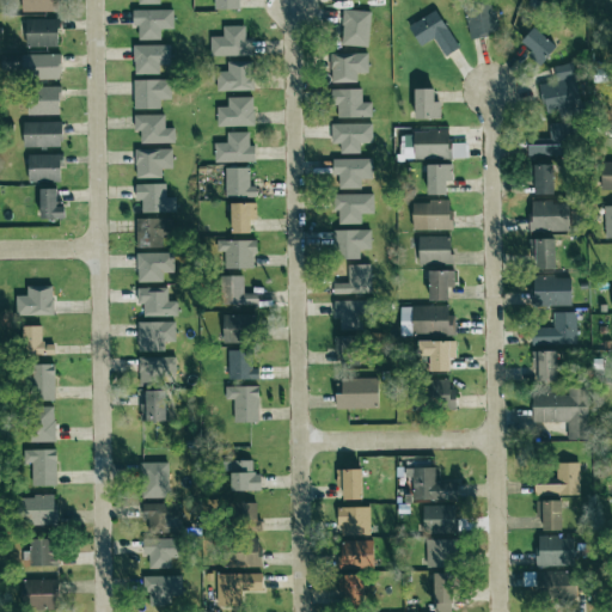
[(60,0),(22,0),(22,11),(60,12),(60,0)]
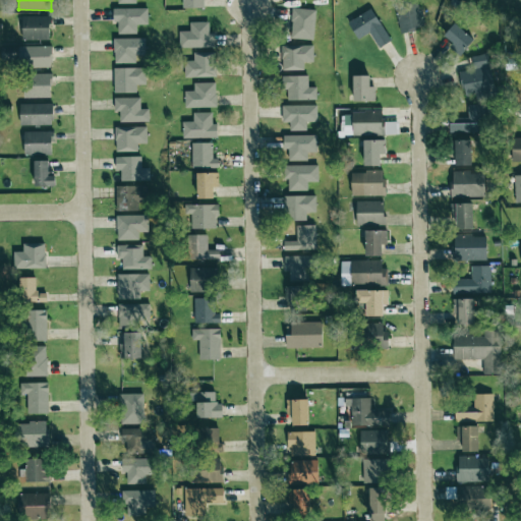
[(182,0),(183,8),(205,8),(204,0),(182,0)]
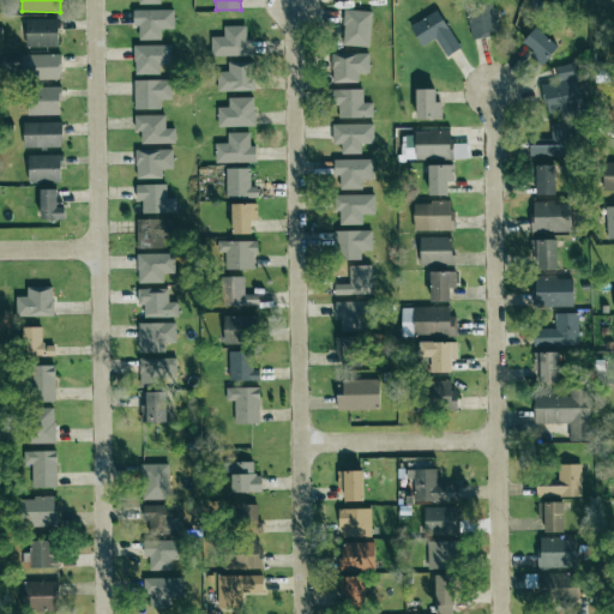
[(470,37),(498,34),(494,0),(467,4),(470,37)]
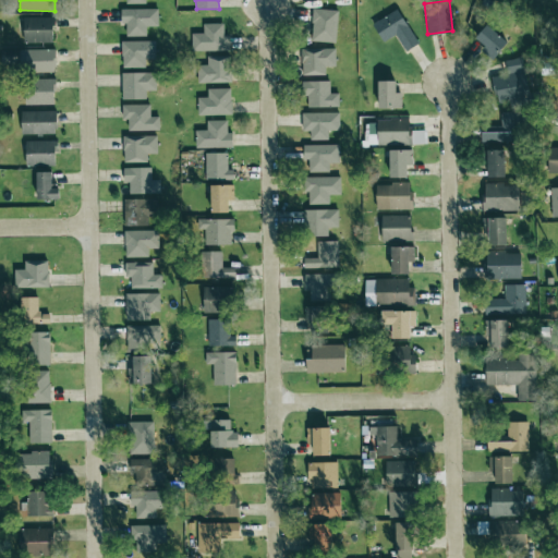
[(121,9),(121,23),(126,23),(126,36),(146,36),(146,26),(158,26),(157,9),(121,9)]
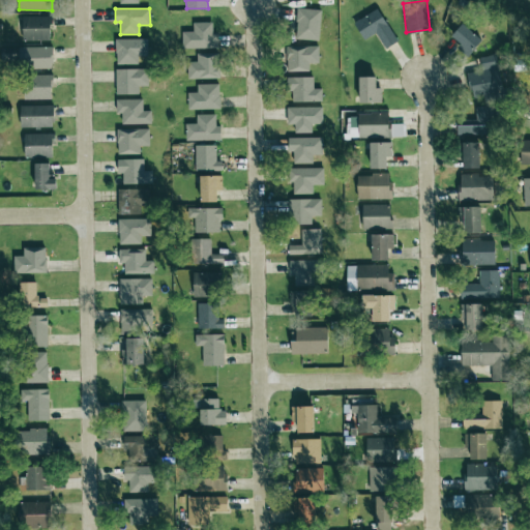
[(320,9),(296,8),(296,39),(319,40),(320,9)]
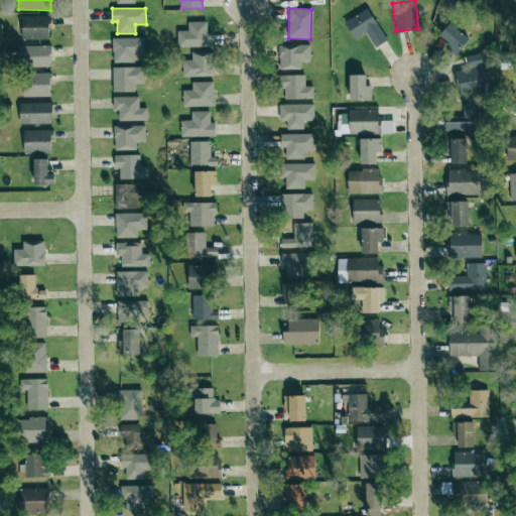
[(366,32),(375,47),(386,40),(368,8),(344,21),(354,38),(366,32)]
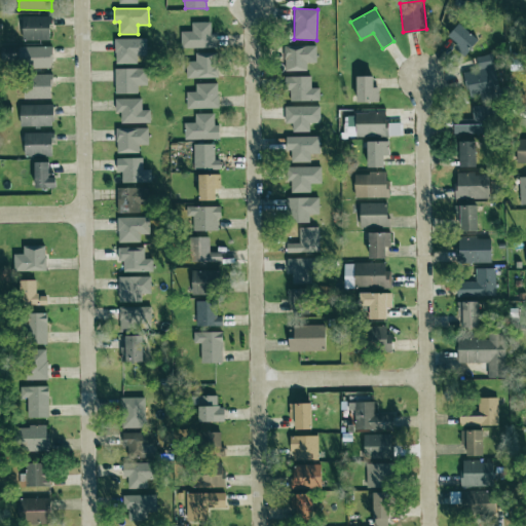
[(51,16),(23,15),(22,41),(50,41),(51,16)]
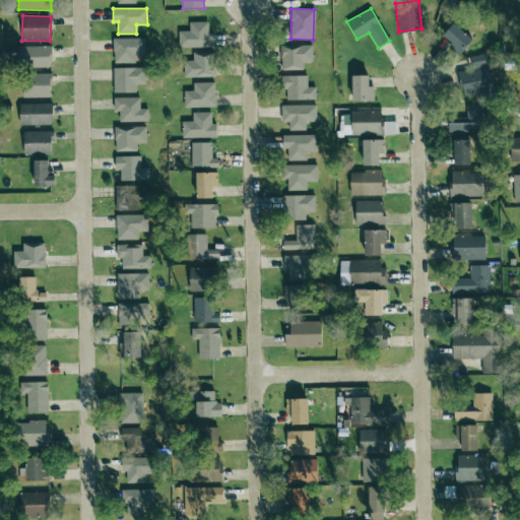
[(214,47),(214,33),(208,33),(208,21),(189,21),(190,30),(179,30),(179,48),(214,47)]
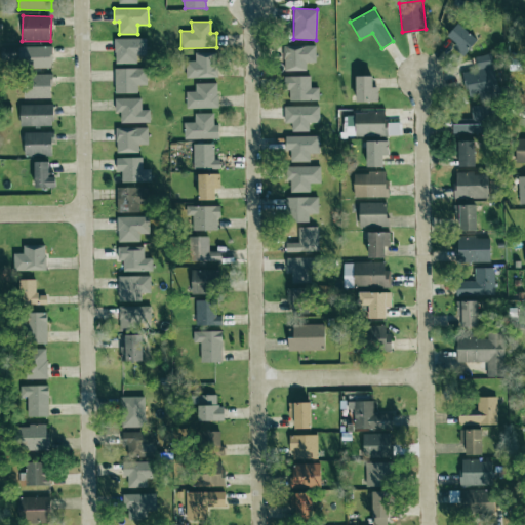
[(477,39),(457,24),(447,36),(456,43),(452,47),(463,55),(477,39)]
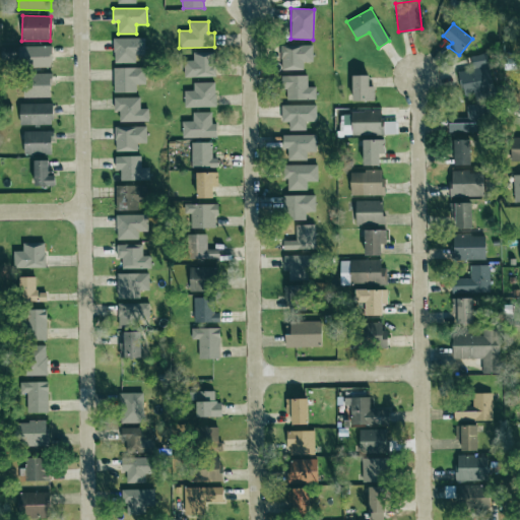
[(113,62),(135,62),(135,55),(144,55),(145,39),(114,38),(113,62)]
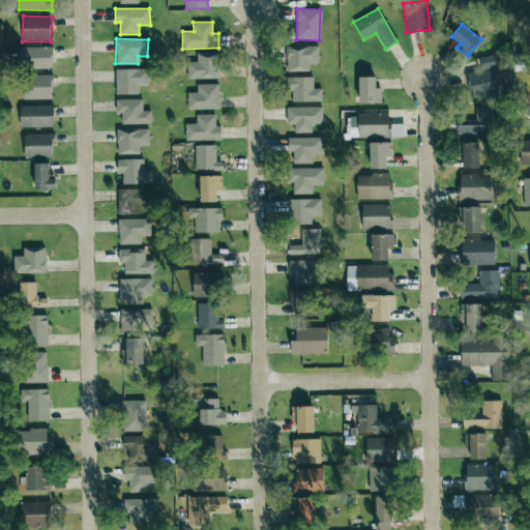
[(310,70),(308,63),(319,62),(318,46),(286,46),(287,71),(310,70)]
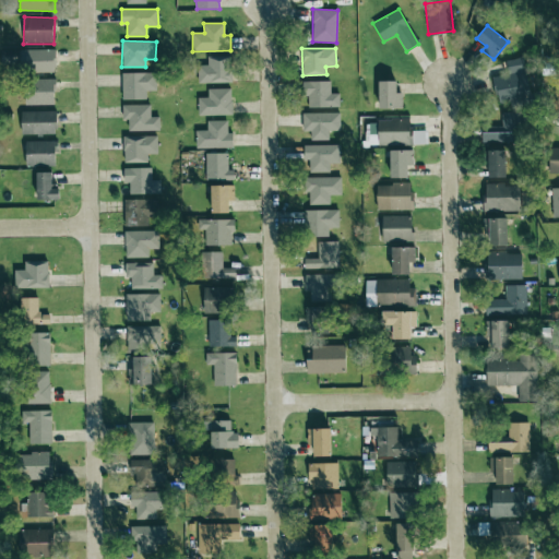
[(1,50),(1,63),(18,63),(19,73),(56,72),(55,49),(1,50)]
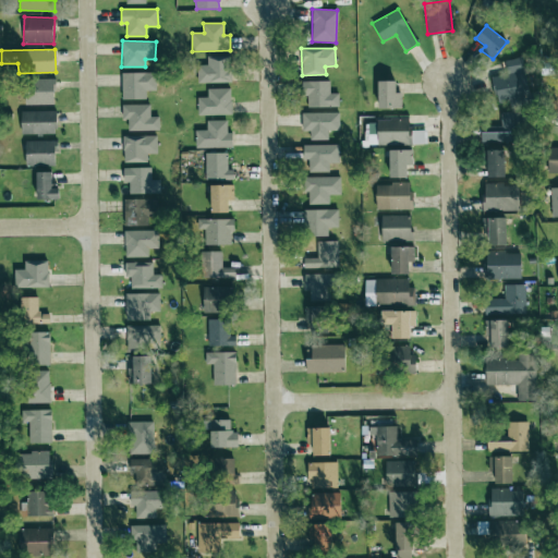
[(207,57),(207,64),(197,64),(197,83),(231,82),(231,56),(207,57)]
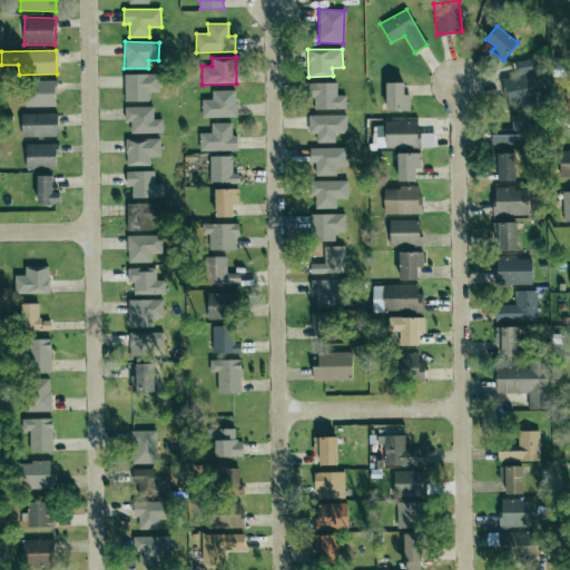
[(502,76),(508,106),(519,104),(520,109),(533,107),(532,100),(541,99),(533,58),(514,61),(517,74),(502,76)]
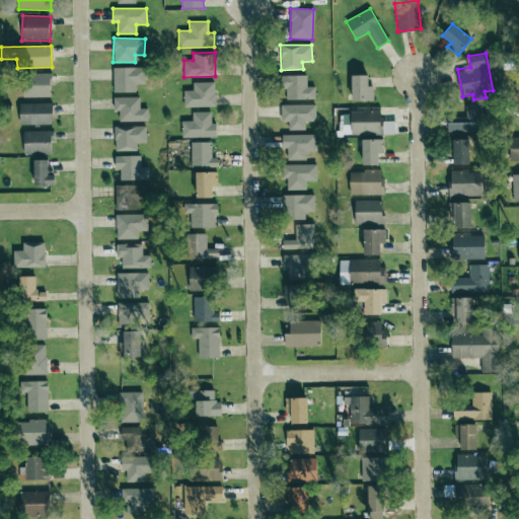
[(113,68),(114,92),(136,92),(136,84),(145,84),(145,67),(113,68)]
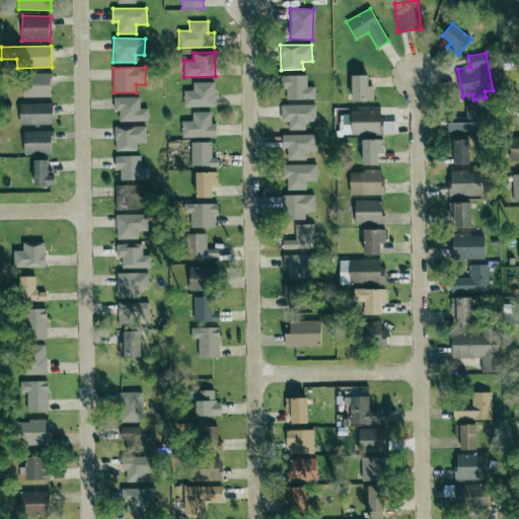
[(22,97),(51,96),(51,72),(22,73),(22,97)]
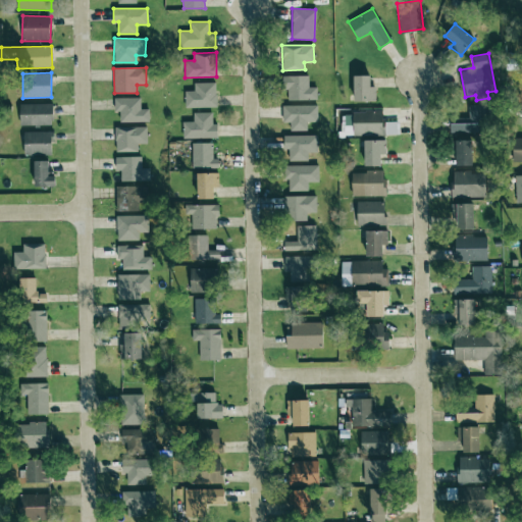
[(282,75),(282,90),(288,90),(288,100),(317,100),(317,87),(308,87),(308,75),(282,75)]
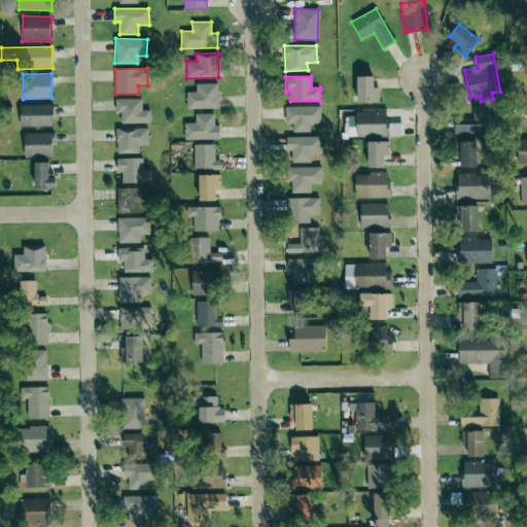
[(356,76),(357,102),(379,102),(379,88),(374,88),(374,76),(356,76)]
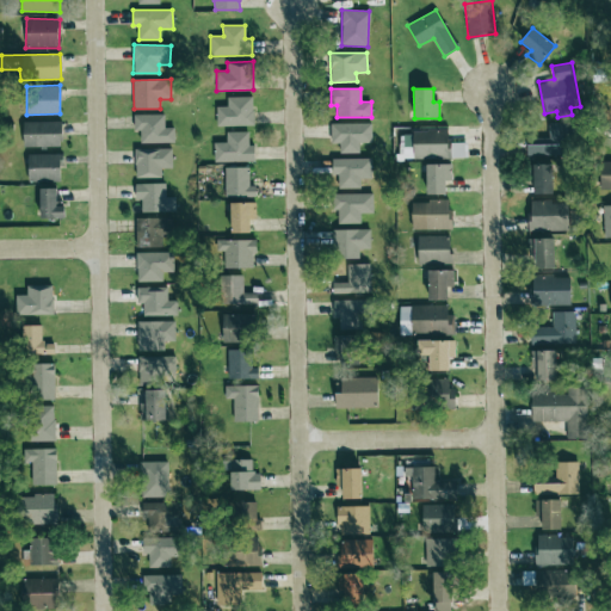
[(216,106),(216,127),(253,125),(253,97),(227,97),(227,106),(216,106)]
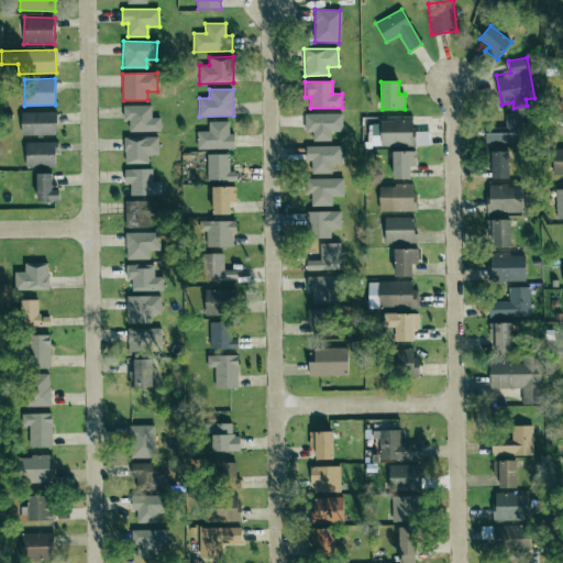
[(152,105),(123,106),(123,121),(129,120),(129,132),(161,131),(161,117),(152,118),(152,105)]
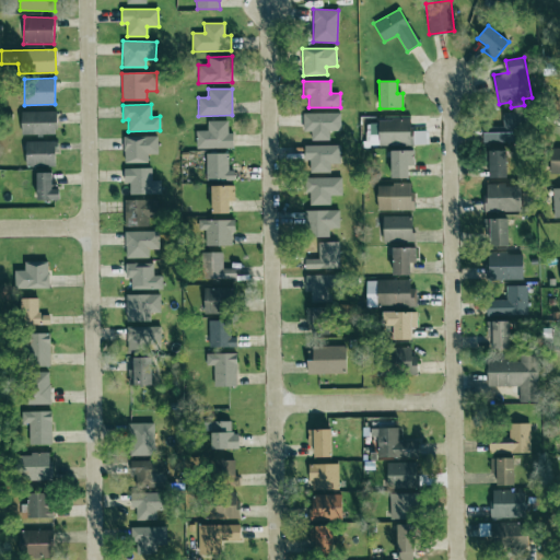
[(56,111),(21,112),(22,135),(57,135),(56,111)]
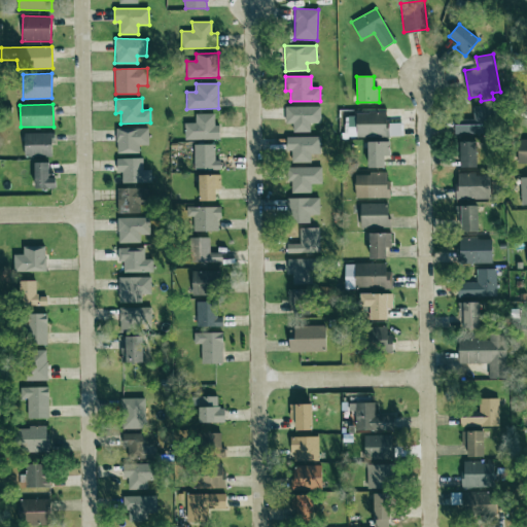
[(472,118),(455,119),(455,134),(493,133),(492,105),(472,106),(472,118)]
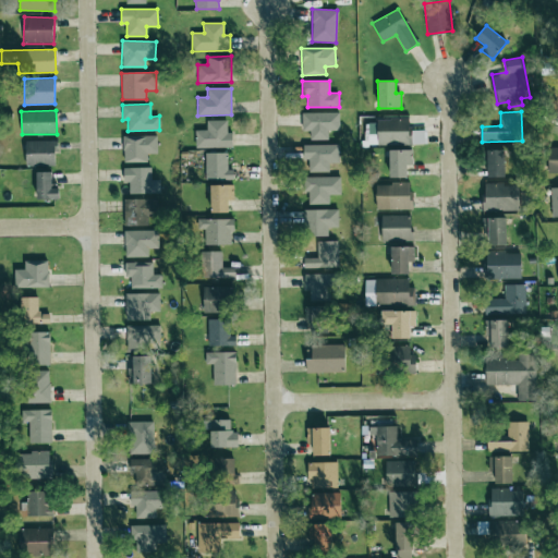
[(339,112),(302,112),(302,131),(310,131),(311,140),(328,140),(328,131),(339,130),(339,112)]
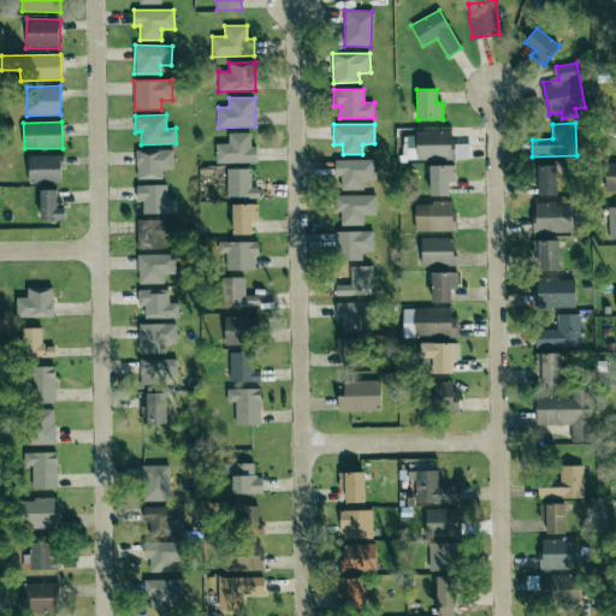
[(451,143),(451,131),(407,131),(407,159),(469,159),(469,143),(451,143)]
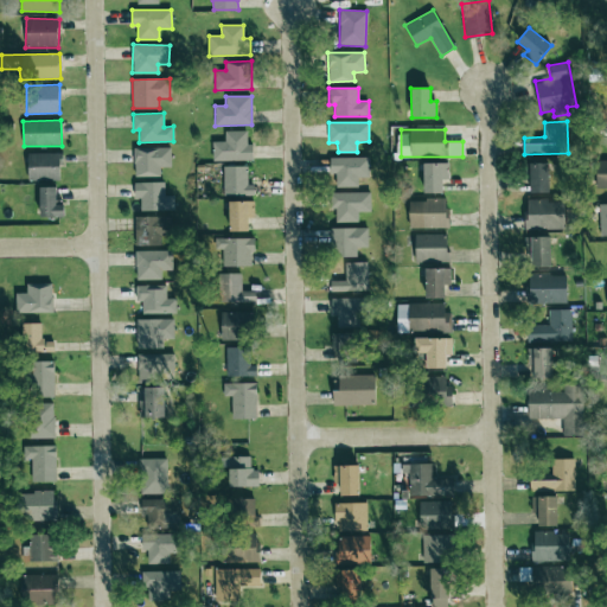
[(212,141),(212,160),(253,160),(253,144),(247,144),(247,131),(225,131),(225,141),(212,141)]
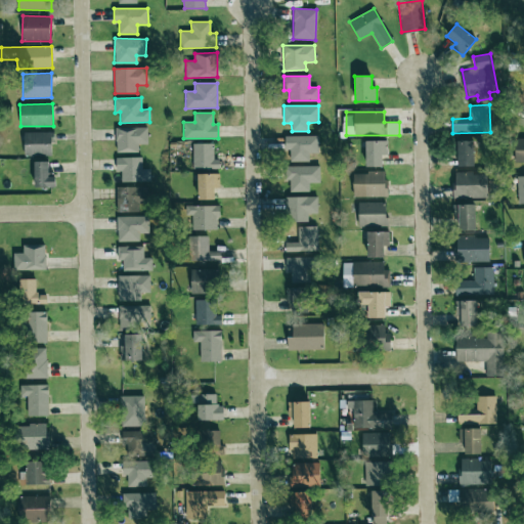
[(146,127),(116,127),(116,153),(138,151),(138,144),(147,144),(146,127)]
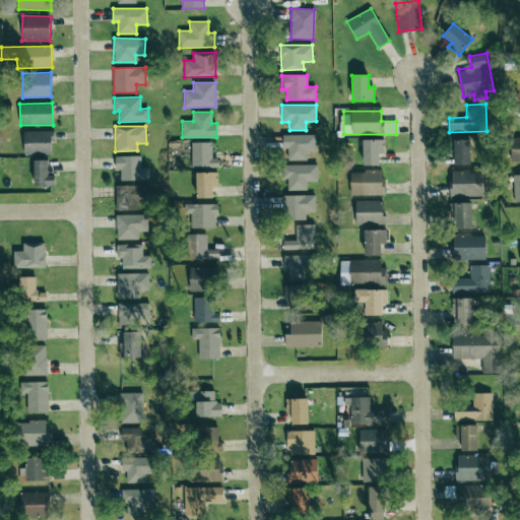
[(52,153),(52,130),(23,131),(24,153),(52,153)]
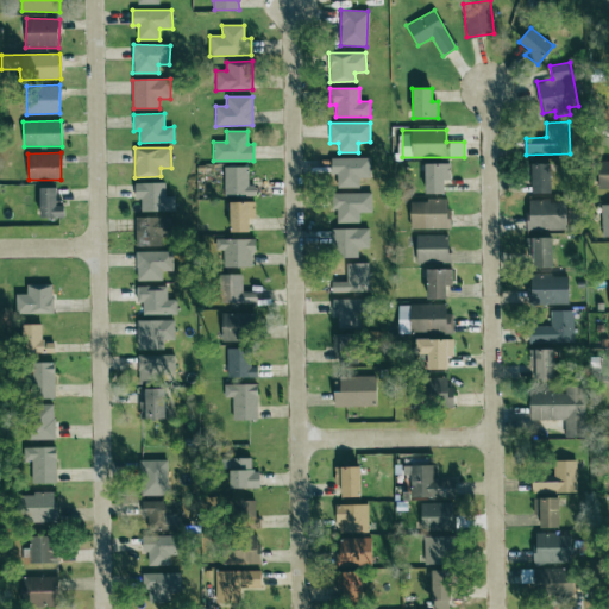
[(370,157),(331,158),(331,174),(337,174),(337,187),(359,187),(359,179),(370,177),(370,157)]
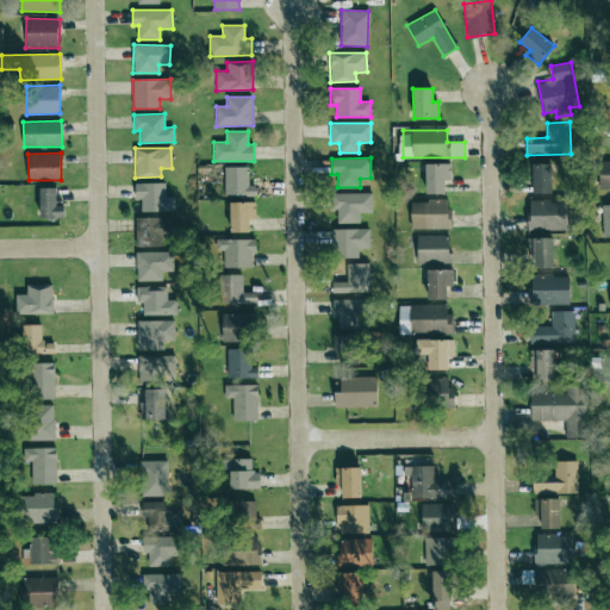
[(599,188),(609,188),(609,162),(599,162),(599,188)]
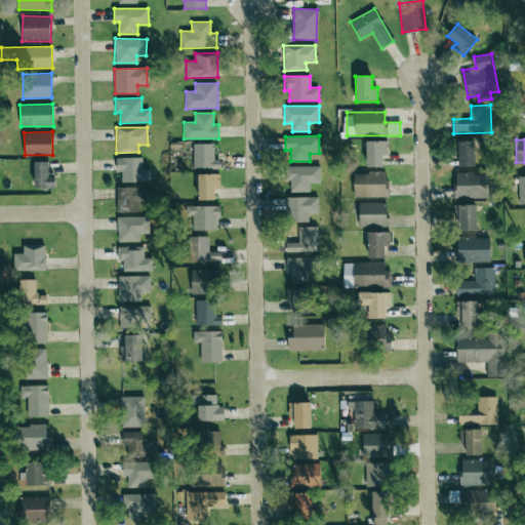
[(388,140),(366,140),(366,167),(384,167),(382,155),(388,155),(388,140)]
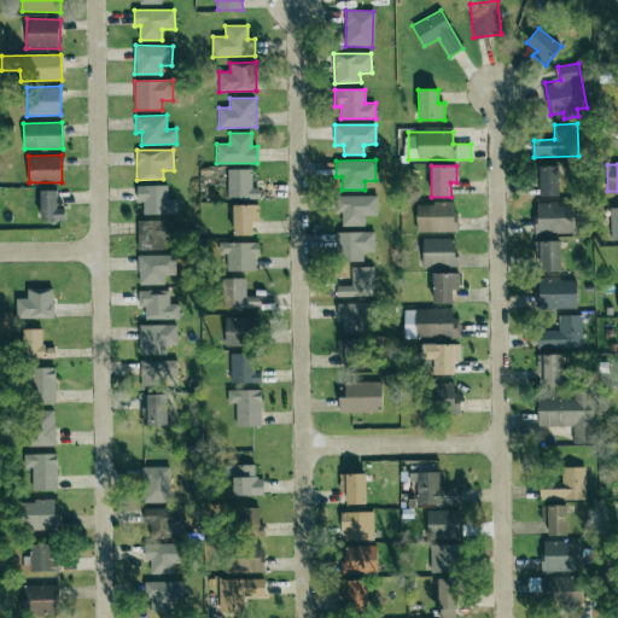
[(559,165),(537,165),(537,197),(559,196),(559,165)]
